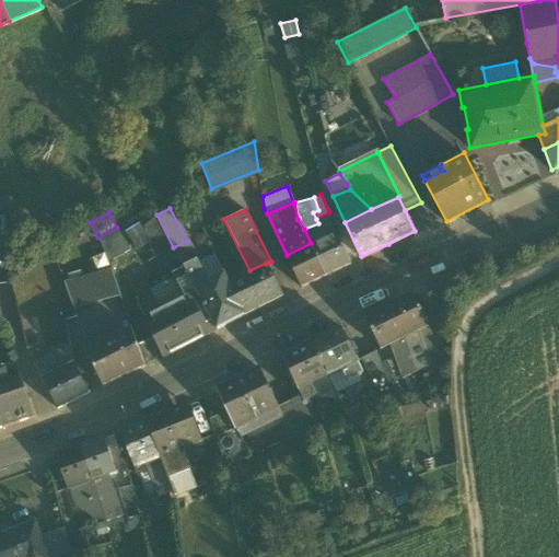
[(188,276),(184,266),(173,247),(156,215),(125,230),(132,242),(132,243),(135,247),(151,239),(172,276),(175,282),(177,281),(188,276)]
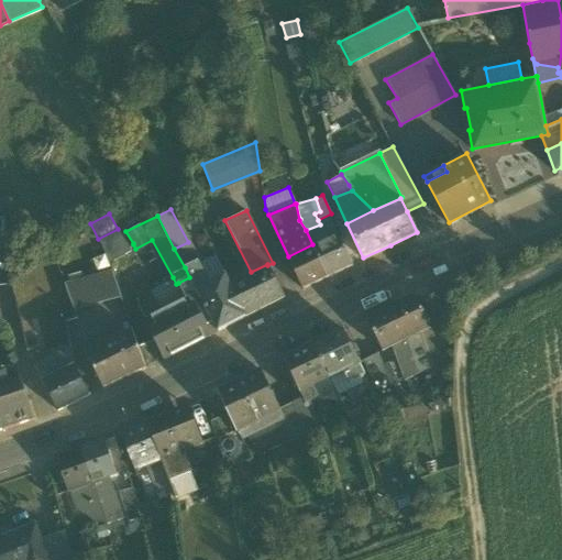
[(306,230),(312,244),(337,233),(330,219),(320,224),(306,230)]
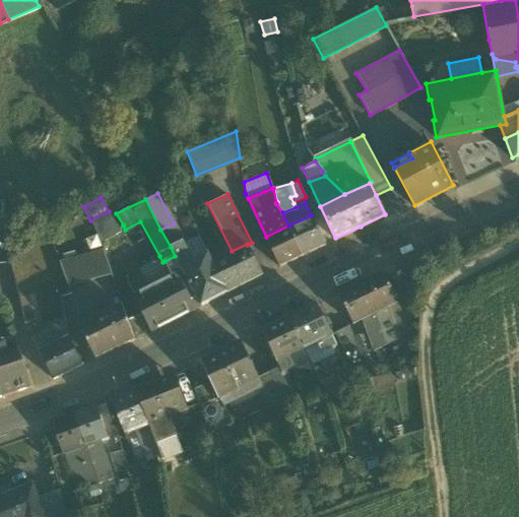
[(90,220),(101,241),(120,231),(109,211),(90,220)]
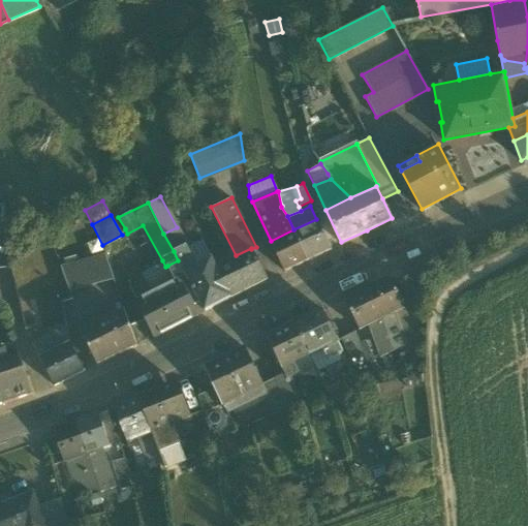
[(330,248),(316,219),(293,229),(307,258),(330,248)]
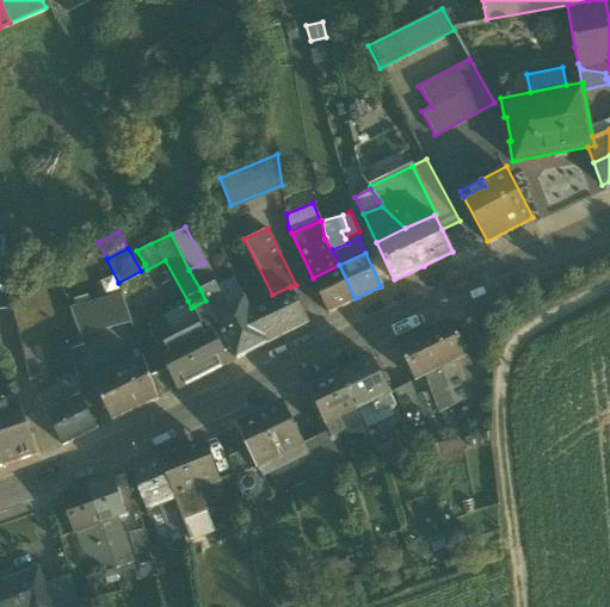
[(204,262),(189,270),(201,290),(214,284),(204,262)]
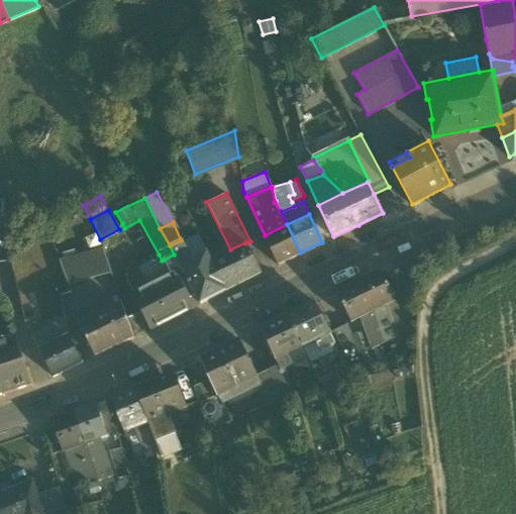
[(300,252),(287,224),(265,235),(278,264),(300,252)]
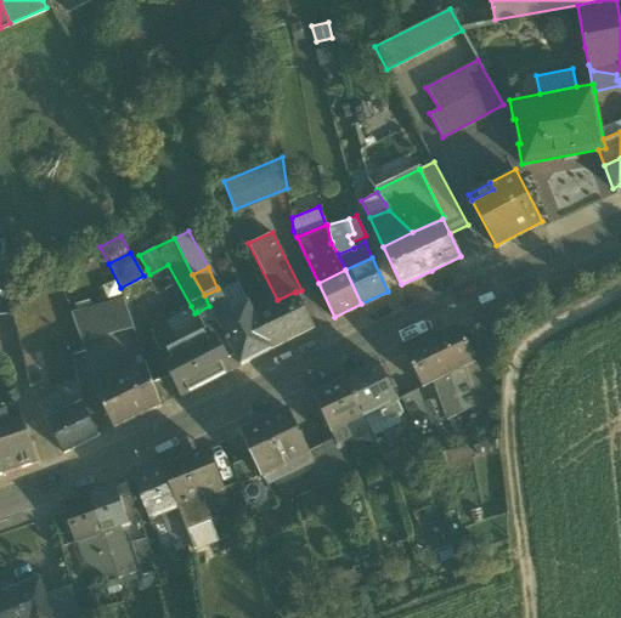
[(237,282),(219,290),(230,311),(248,302),(237,282)]
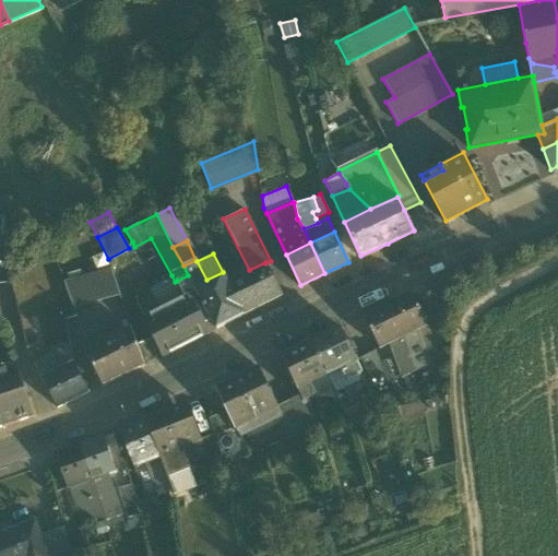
[(215,327),(242,314),(227,281),(223,272),(206,280),(197,261),(196,260),(183,265),(188,275),(196,291),(215,327)]
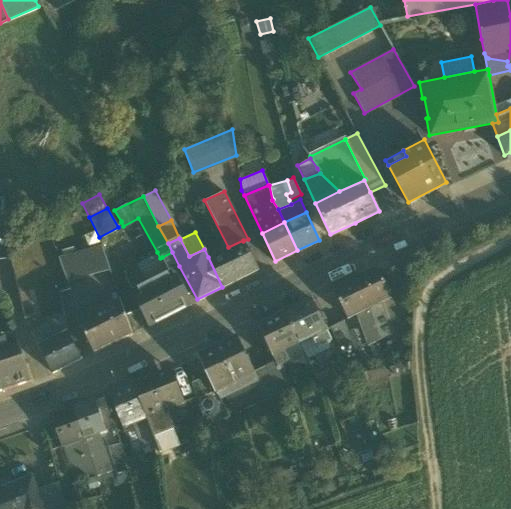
[(228,247),(208,257),(222,287),(223,287),(258,269),(243,241),(243,240),(228,247)]
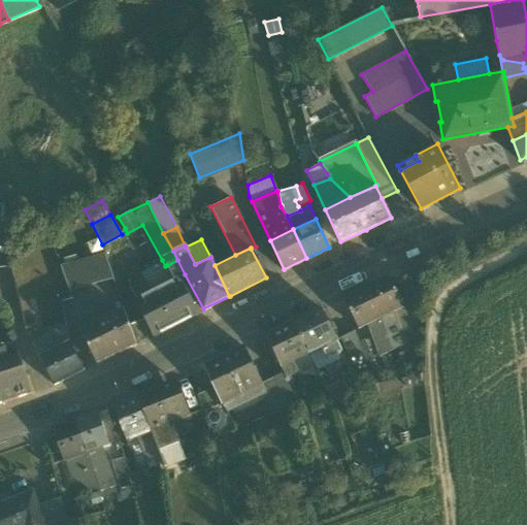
[(60,265),(69,289),(113,276),(105,254),(60,265)]
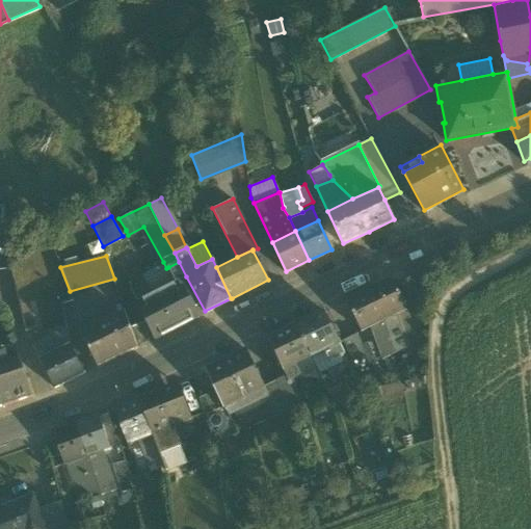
[(176,282),(168,267),(166,268),(163,262),(141,273),(144,279),(144,280),(144,281),(151,294),(176,282)]
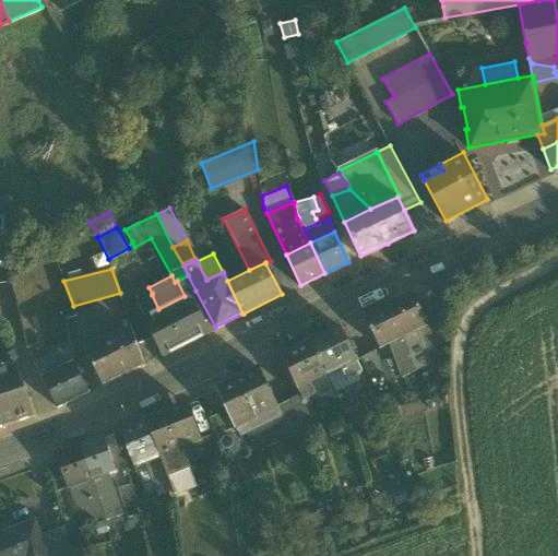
[(177,281),(185,296),(196,291),(188,275),(177,281)]
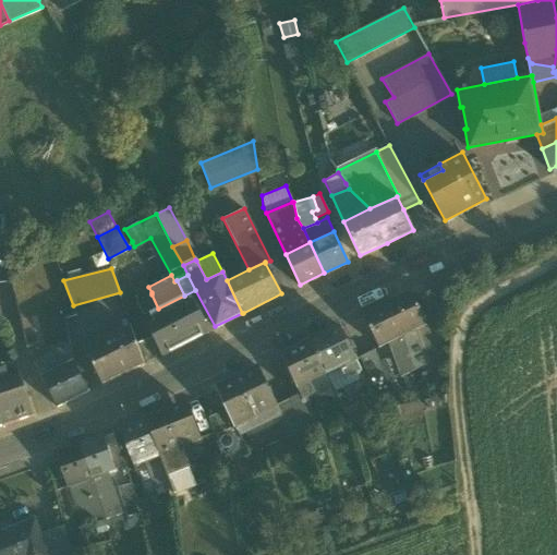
[(136,293),(138,298),(152,292),(148,287),(136,293)]
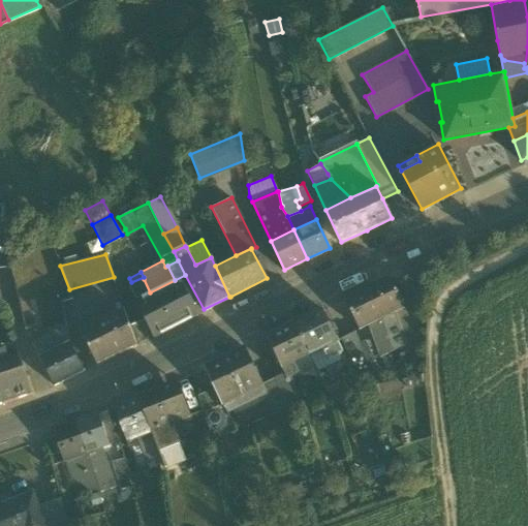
[(392,281),(404,306),(418,300),(417,296),(408,274),(392,281)]
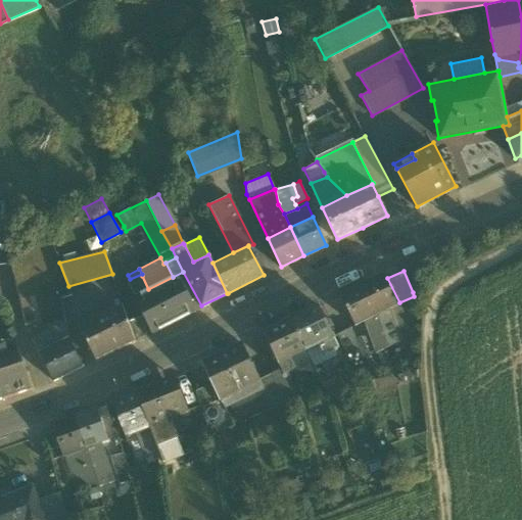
[(127,281),(151,331),(201,305),(183,272),(173,277),(148,289),(142,276),(142,275),(142,274),(130,279),(127,281)]
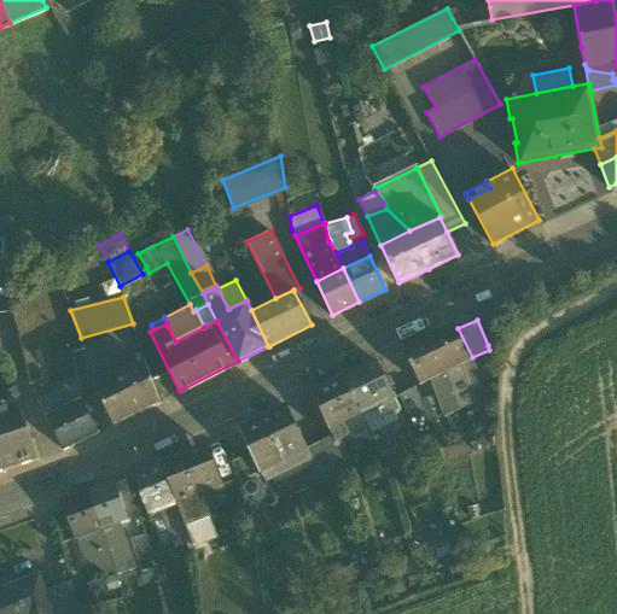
[(429,335),(446,370),(460,407),(475,401),(461,363),(471,358),(472,358),(472,357),(458,328),(455,322),(429,334),(429,335)]
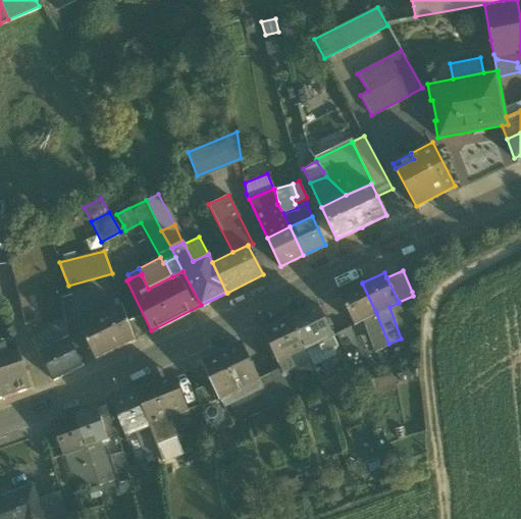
[(375,349),(388,344),(376,313),(362,283),(340,294),(354,323),(363,319),(375,349)]
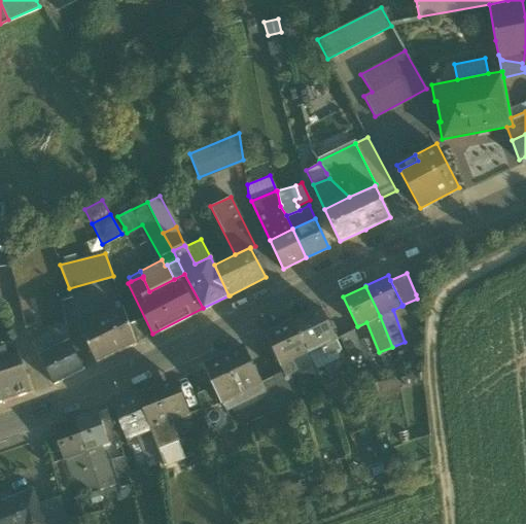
[(418,306),(417,299),(402,305),(402,306),(401,306),(405,311),(418,306)]
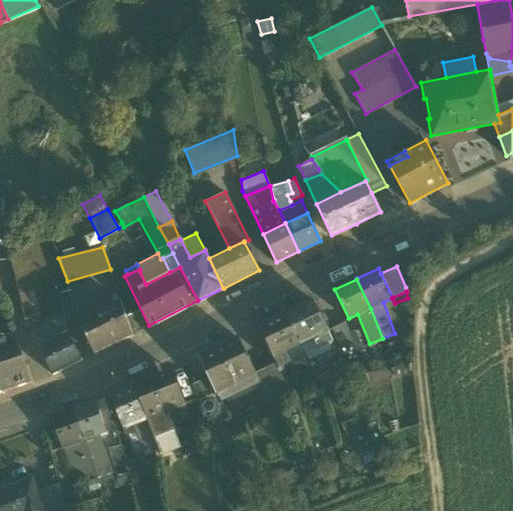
[(383,302),(395,333),(405,329),(395,303),(392,298),(383,302)]
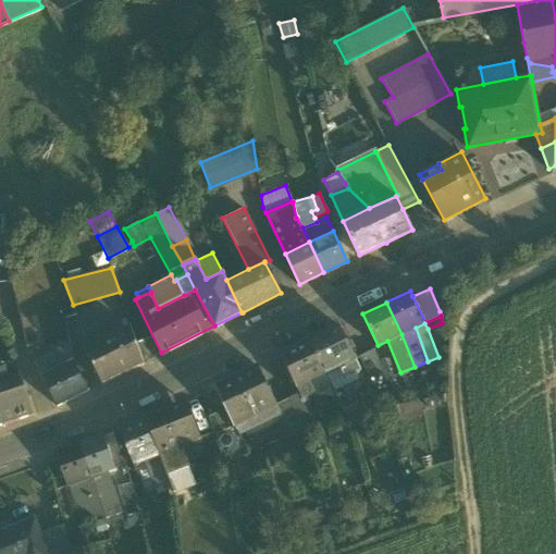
[(338,324),(309,339),(325,372),(338,366),(343,374),(359,367),(354,358),(354,357),(338,324)]
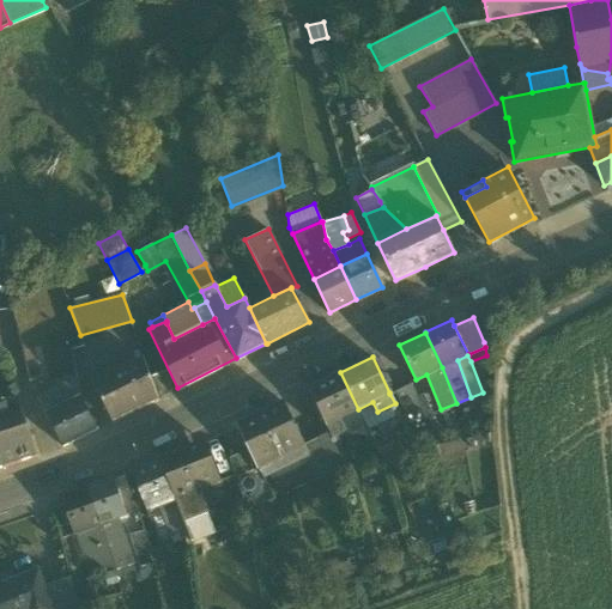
[(92,382),(111,420),(158,397),(144,358),(92,382)]
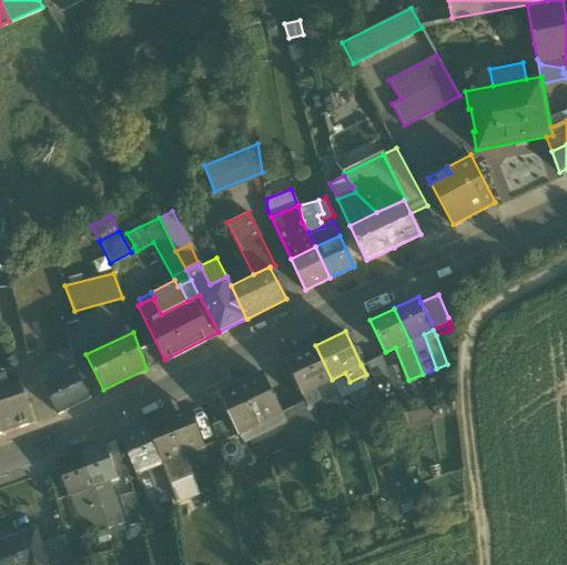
[(314,387),(332,380),(315,345),(286,360),(303,394),(305,399),(307,404),(311,403),(320,399),(314,387)]
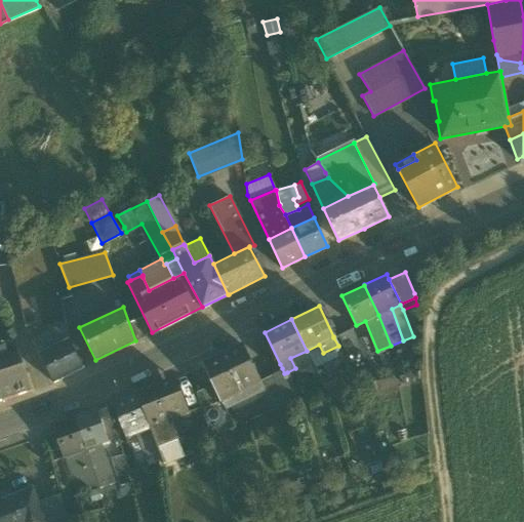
[(65,323),(43,333),(50,348),(68,340),(65,323)]
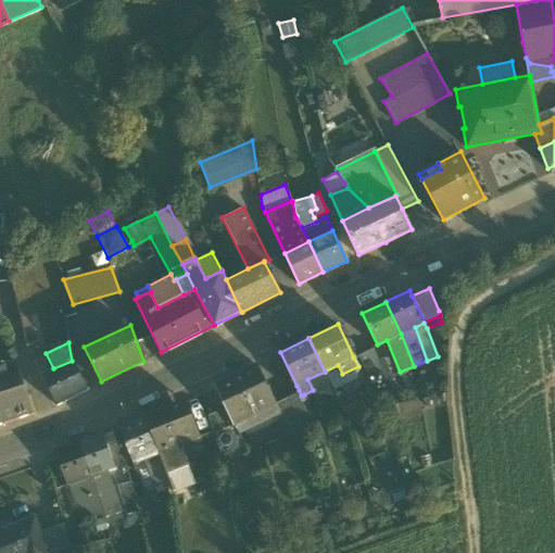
[(367,375),(371,384),(383,378),(380,366),(377,360),(371,348),(358,353),(368,375),(367,375)]
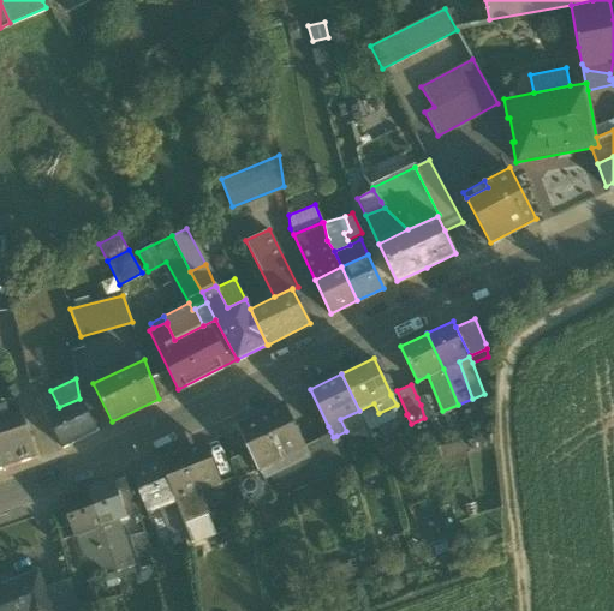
[(37,396),(61,445),(95,429),(79,399),(59,407),(51,390),(37,396)]
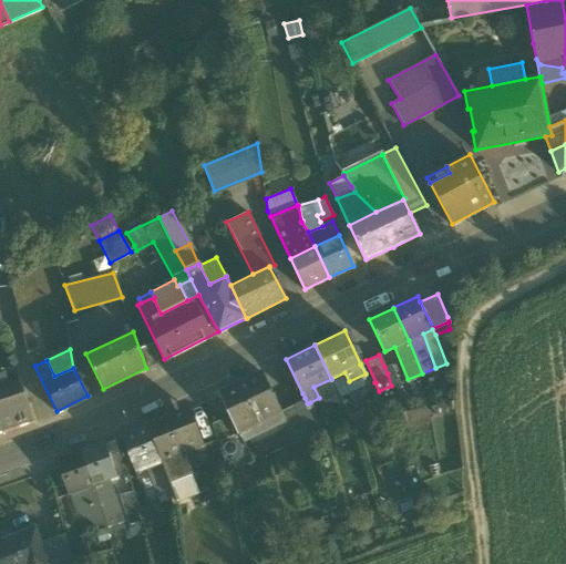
[(391,386),(392,387),(399,385),(390,365),(384,367),(388,373),(391,386)]
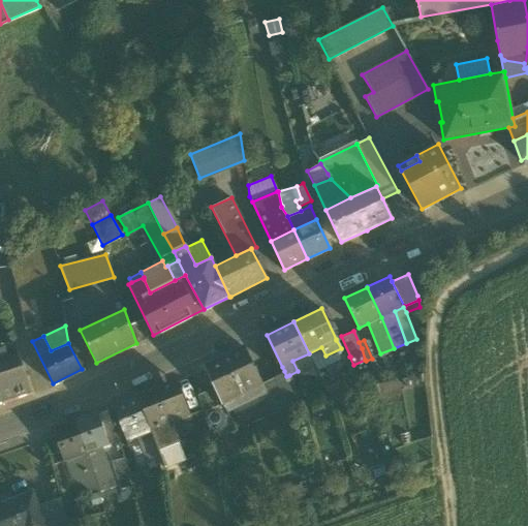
[(0,403),(3,402),(31,392),(16,345),(0,350),(0,403)]
